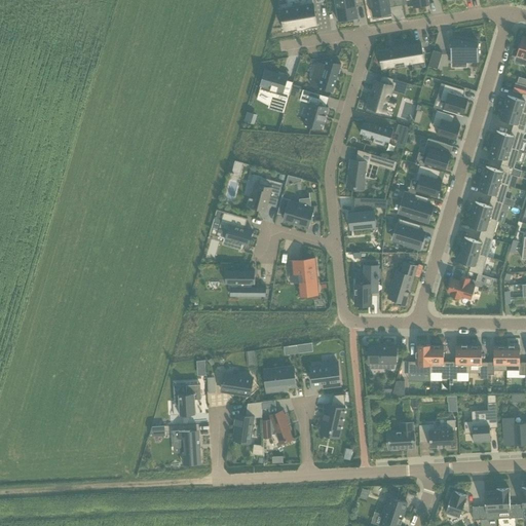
[(334,0),(334,1),(338,22),(359,19),(354,0),(334,0)]
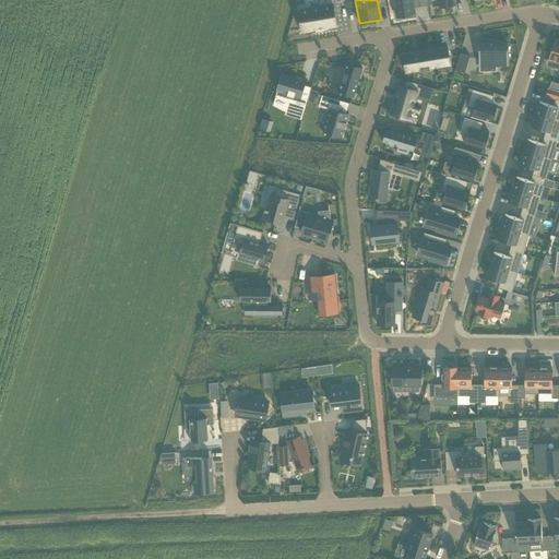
[(393,0),(396,16),(415,13),(414,8),(428,6),(427,0),(393,0)]
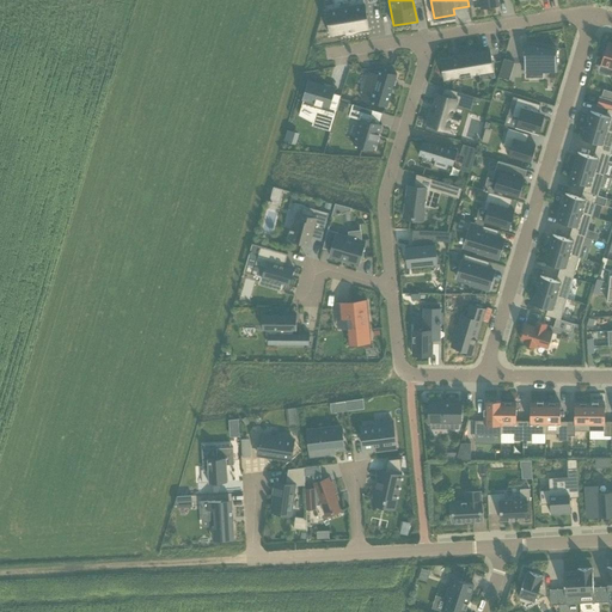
[(341,10),(329,11),(330,19),(332,35),(369,29),(368,28),(365,5),(354,6),(354,7),(341,10)]
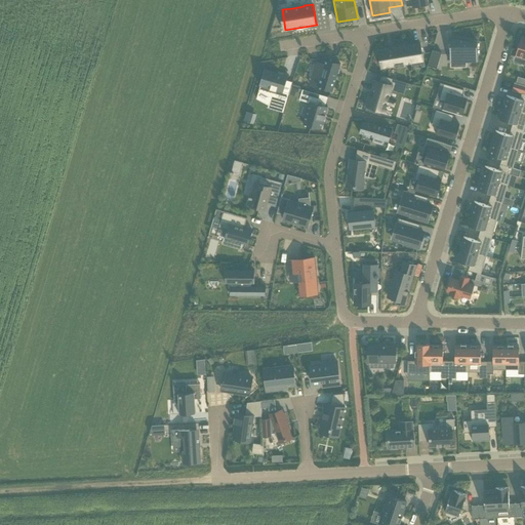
[(524,37),(522,36),(516,55),(523,57),(521,64),(521,65),(524,65),(524,37)]
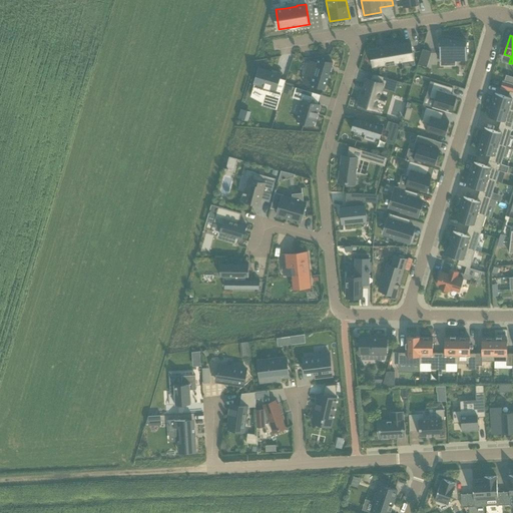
[(440,48),(440,61),(466,61),(466,40),(465,40),(457,39),(440,37),(440,43),(440,47),(440,48)]
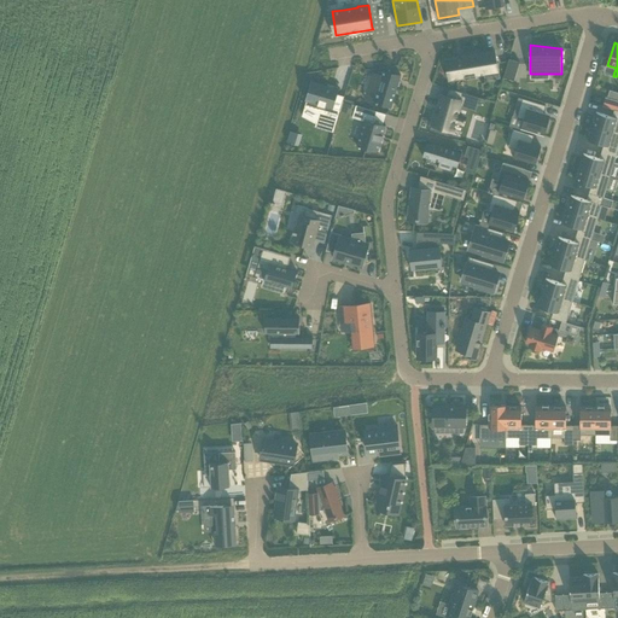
[(449,80),(487,74),(485,71),(499,69),(496,52),(445,59),(449,80)]
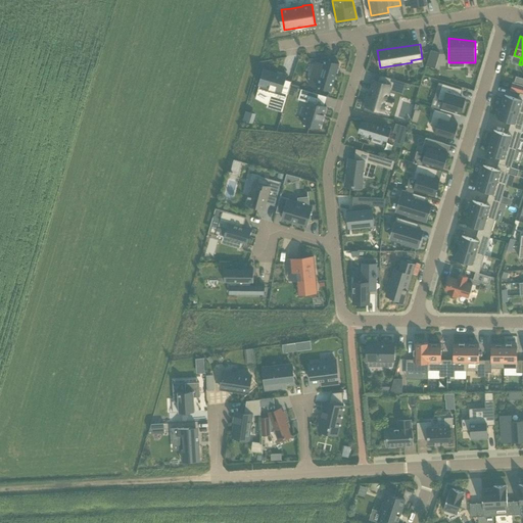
[(431,50),(426,65),(435,68),(439,52),(431,50)]
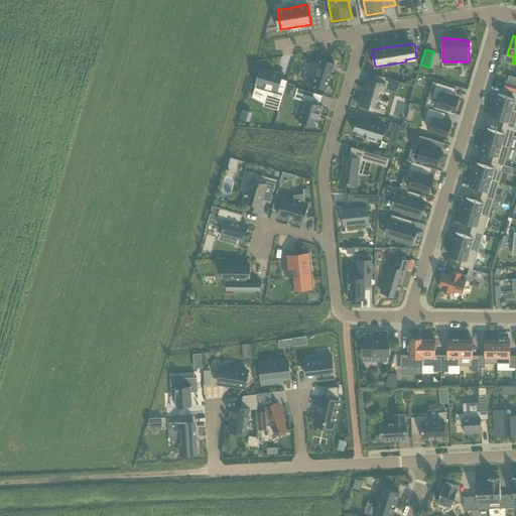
[(311,60),(304,84),(327,90),(335,62),(320,58),(318,62),(311,60)]
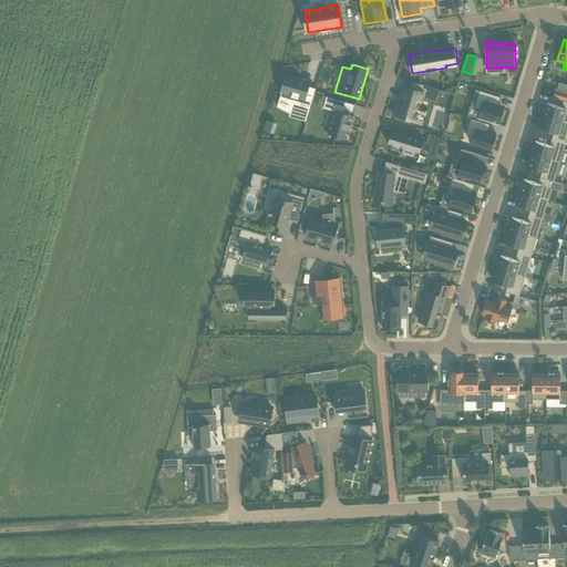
[(280,96),(277,107),(289,114),(289,116),(306,122),(311,103),(311,102),(306,100),(305,99),(309,83),(310,82),(310,80),(300,78),(300,79),(287,74),(286,75),(281,92),(281,93),(280,96)]
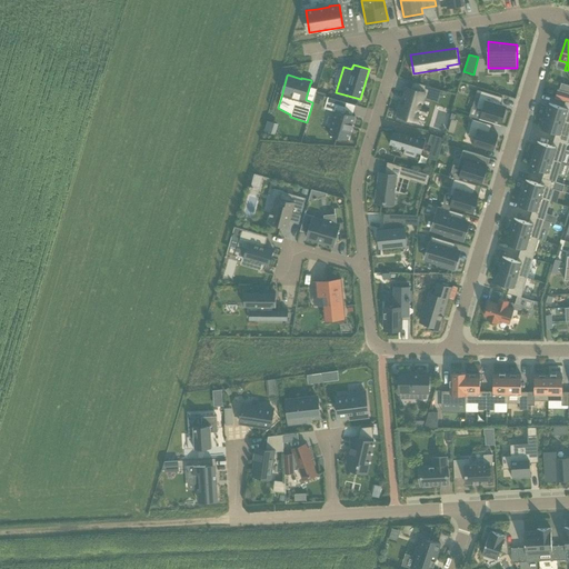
[(417,122),(425,98),(438,102),(441,90),(413,81),(411,88),(407,87),(401,103),(400,102),(397,117),(417,122)]
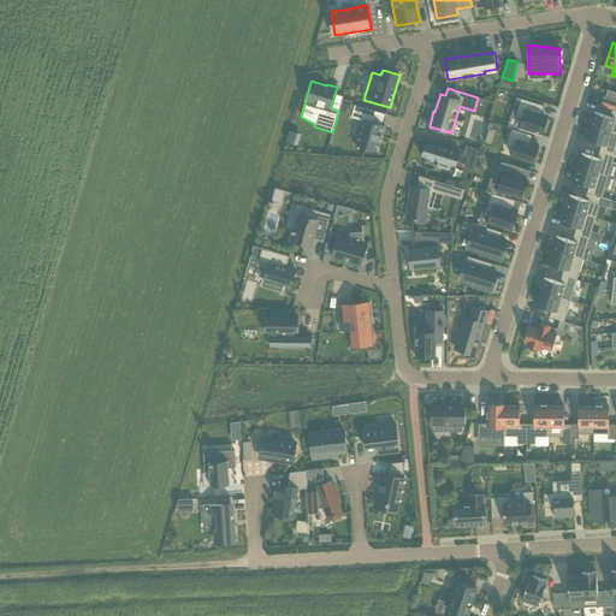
[(615,100),(603,96),(600,106),(612,110),(615,111),(615,100)]
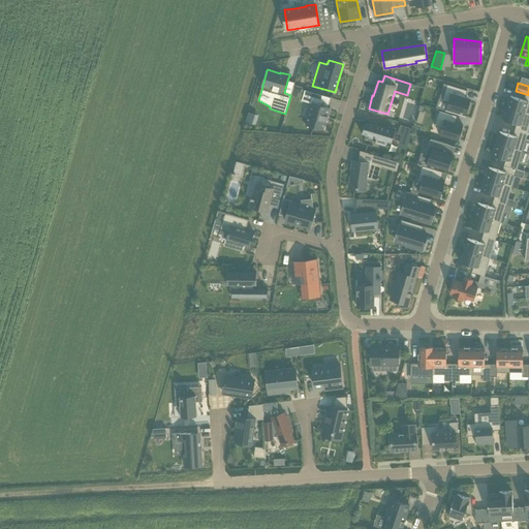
[(447,85),(442,100),(448,102),(446,110),(465,116),(469,102),(470,98),(465,97),(467,91),(447,85)]
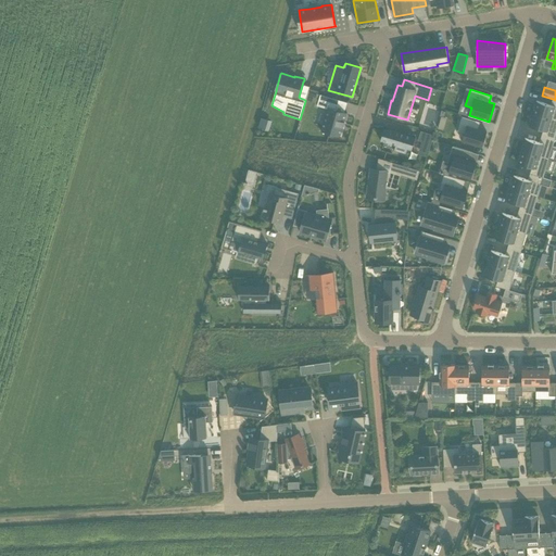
[(305,100),(305,101),(317,104),(317,105),(327,109),(320,130),(321,130),(340,136),(342,128),(343,128),(343,127),(342,127),(344,123),(344,122),(346,114),(345,114),(344,113),(333,110),(337,100),(320,95),(318,95),(308,91),(305,100)]
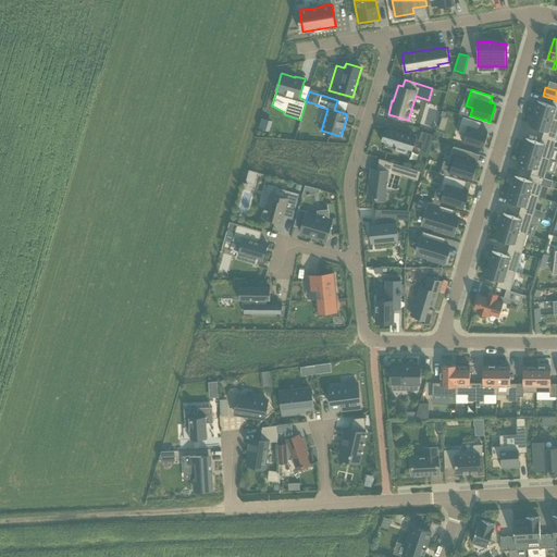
[(537,101),(533,113),(556,120),(556,100),(554,99),(552,106),(537,101)]
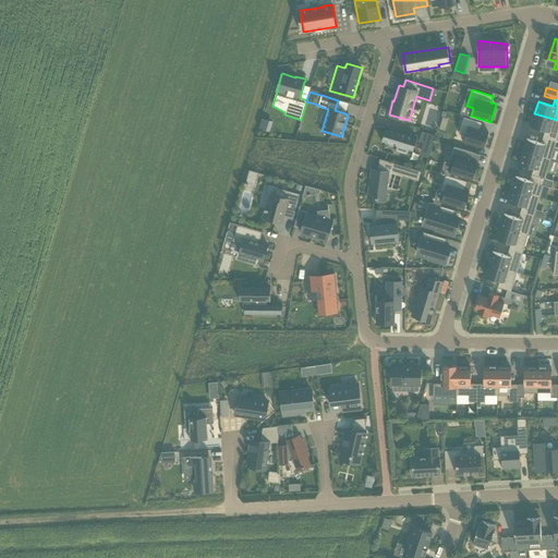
[(557,135),(557,120),(534,113),(531,126),(545,131),(543,136),(557,141),(557,135)]
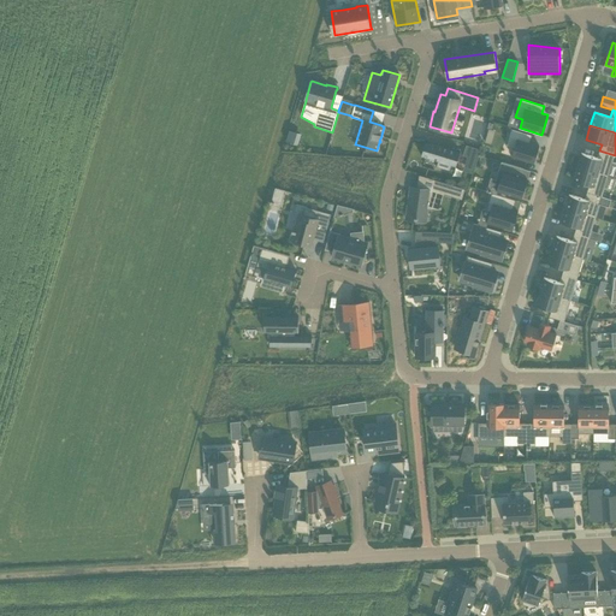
[(511,157),(534,164),(534,163),(533,163),(538,147),(539,147),(539,146),(529,143),(532,135),(511,129),(507,146),(515,148),(513,157),(511,157)]
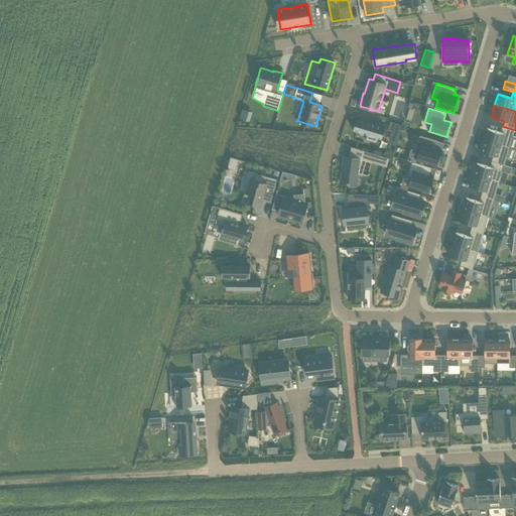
[(382,140),(386,128),(357,119),(353,131),(367,135),(366,140),(376,143),(378,138),(382,140)]
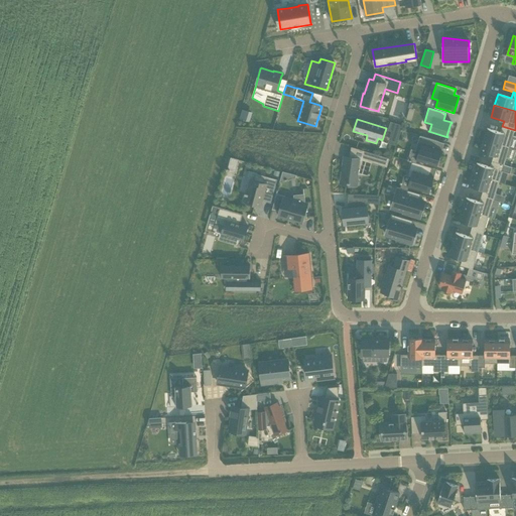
[(398,134),(401,125),(390,122),(388,131),(398,134)]
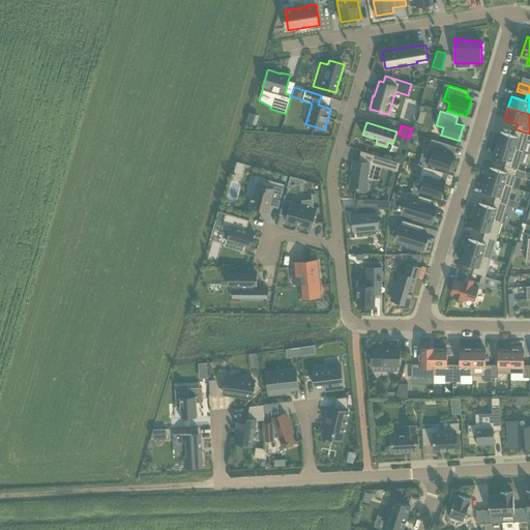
[(529,134),(516,129),(514,136),(500,131),(497,144),(523,151),(529,134)]
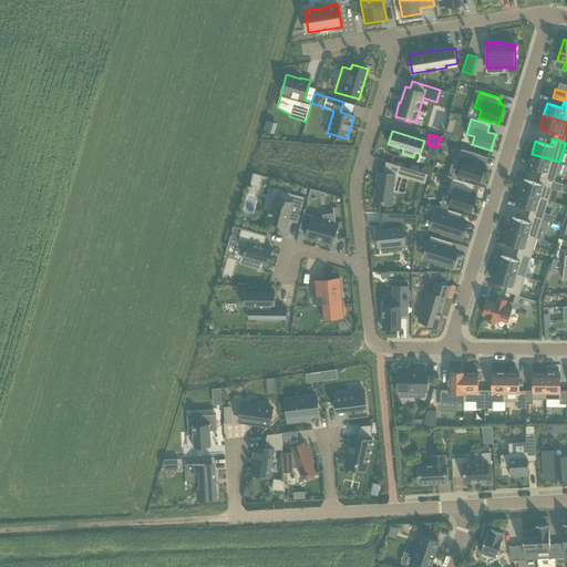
[(457,176),(480,183),(485,165),(480,164),(482,156),(462,150),(456,166),(460,167),(457,176)]
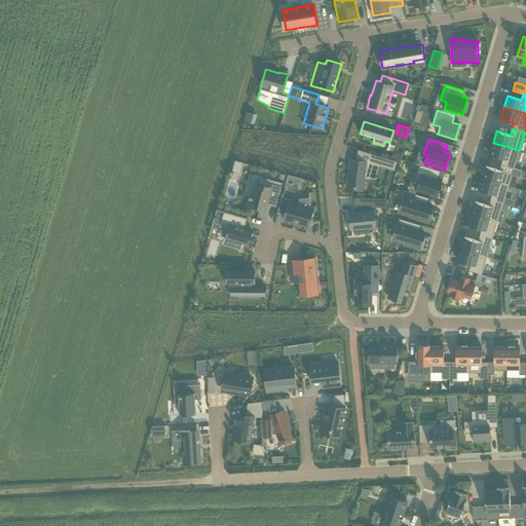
[(519,150),(493,143),(489,154),(503,158),(501,164),(514,168),(519,150)]
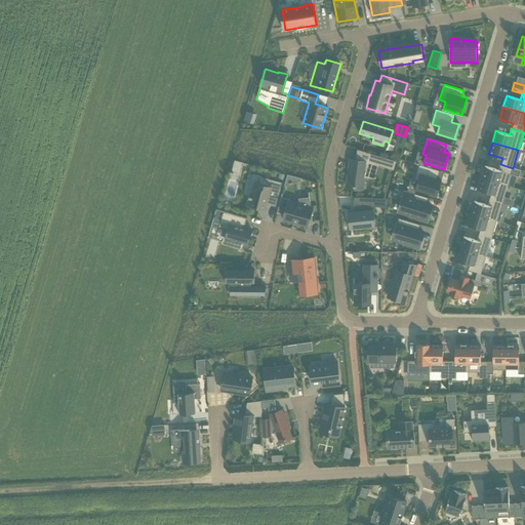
[(367,178),(372,164),(394,170),(397,161),(357,150),(354,159),(356,160),(356,162),(350,161),(346,186),(353,187),(356,188),(356,187),(363,188),(364,178),(367,178)]
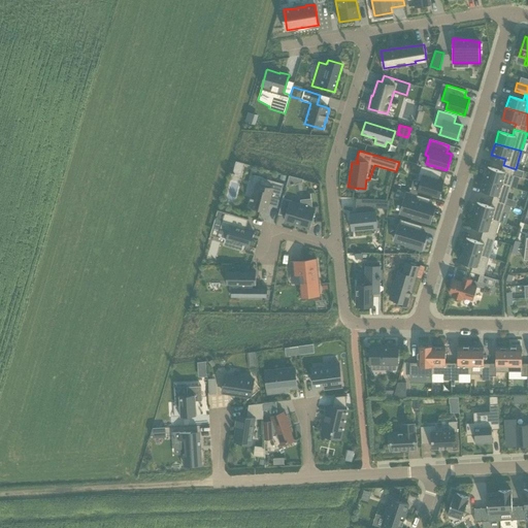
[(488,167),(484,178),(510,187),(514,174),(522,177),(524,171),(516,169),(503,165),(501,171),(488,167)]
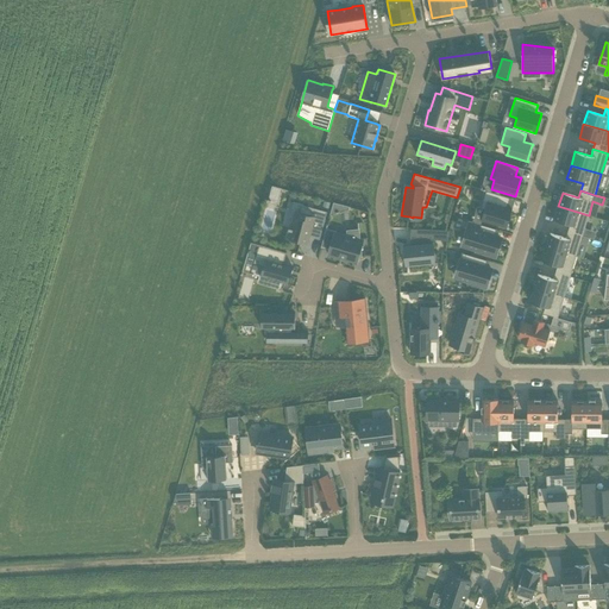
[(506,207),(509,199),(485,192),(481,208),(485,209),(482,220),(482,219),(481,220),(507,228),(507,227),(506,227),(512,209),(506,207)]
